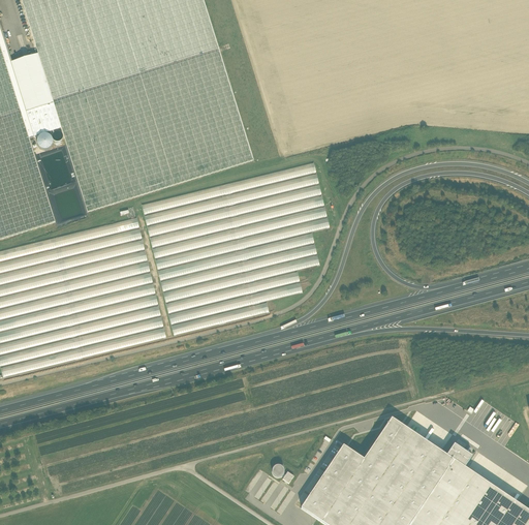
[(22,0),(38,50),(61,125),(88,209),(253,157),(204,0),(22,0)]
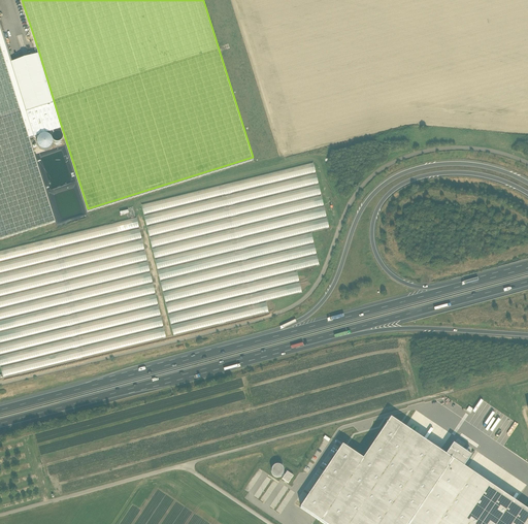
[(26,107),(10,59),(0,21),(0,234),(56,218),(29,134),(34,133),(26,107)]
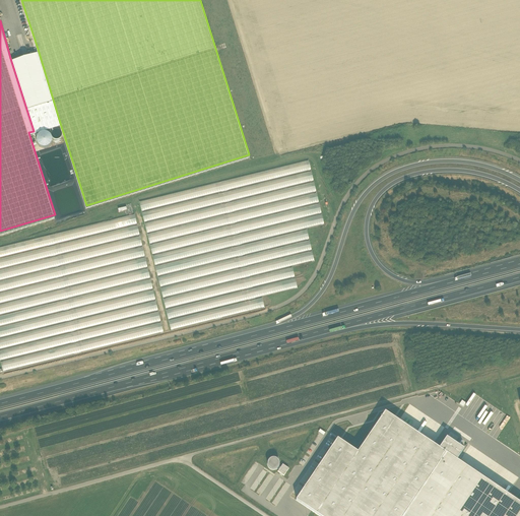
[(38,49),(10,58),(25,106),(34,131),(60,123),(38,49)]
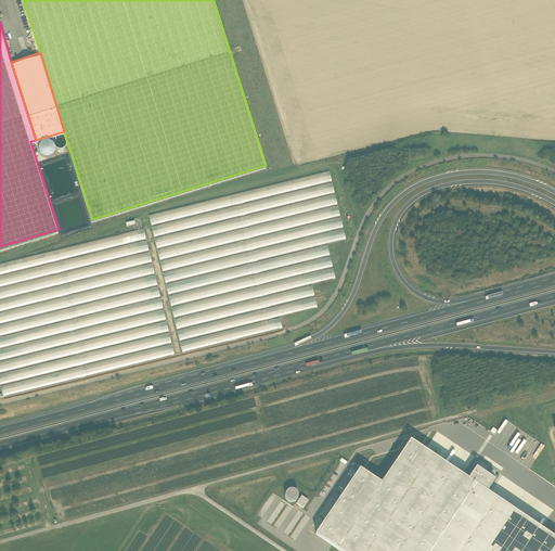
[(0,382),(1,389),(172,354),(145,228),(0,257),(0,382)]
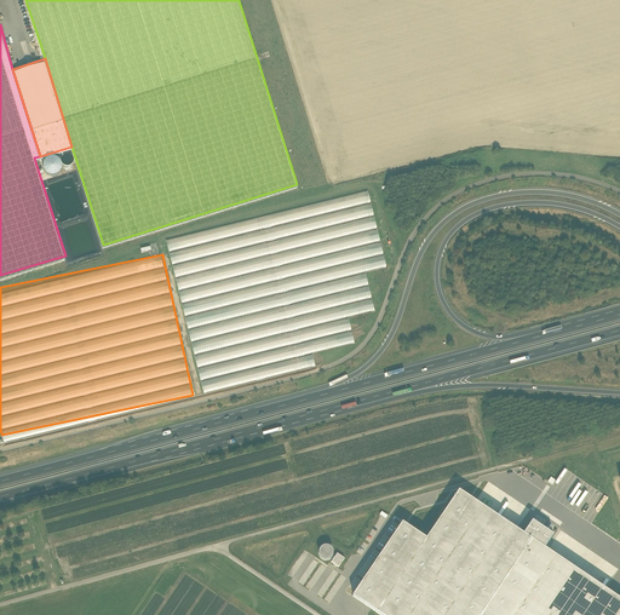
[(402,518),(354,592),(386,614),(618,614),(619,613),(619,595),(547,546),(545,545),(523,530),(459,487),(426,535),(402,518)]
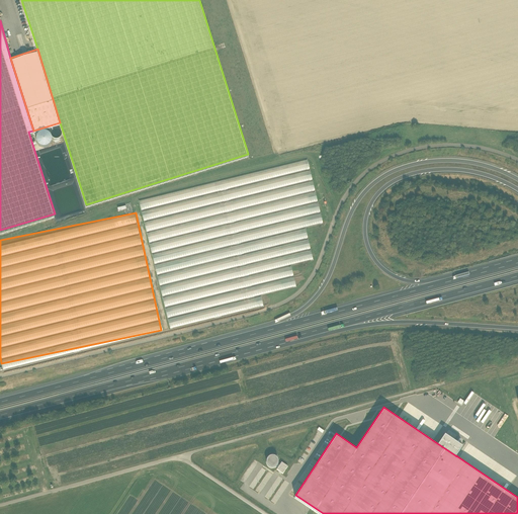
[(445,432),(437,443),(455,455),(459,448),(462,444),(445,432)]
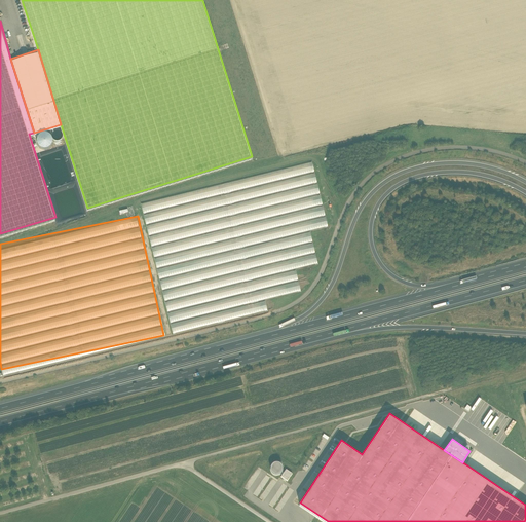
[(271,469),(275,472),(280,470),(283,465),(282,461),(277,459),(273,460),(270,464),(271,469)]
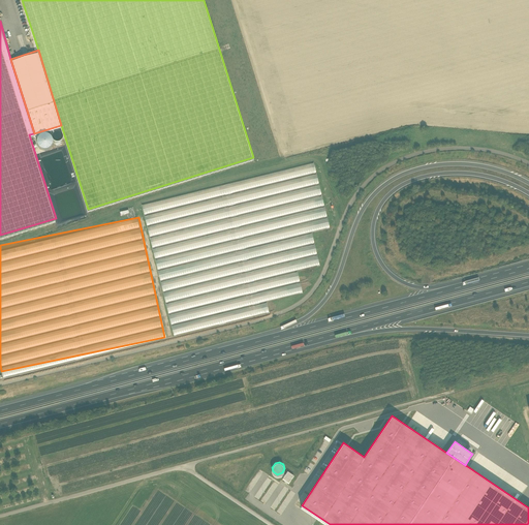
[(287,468),(282,475),(288,480),(293,472),(287,468)]
